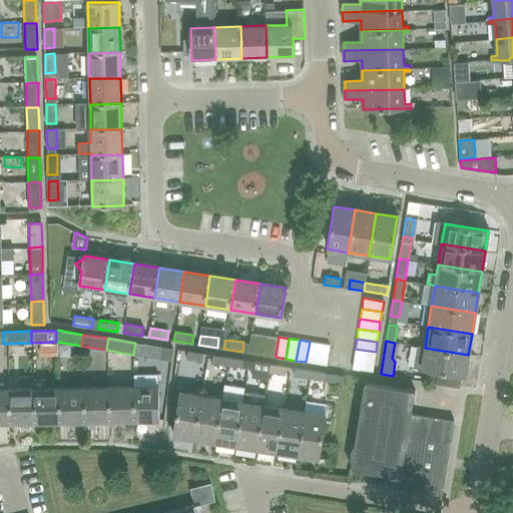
[(320,343),(310,342),(306,362),(316,364),(320,343)]
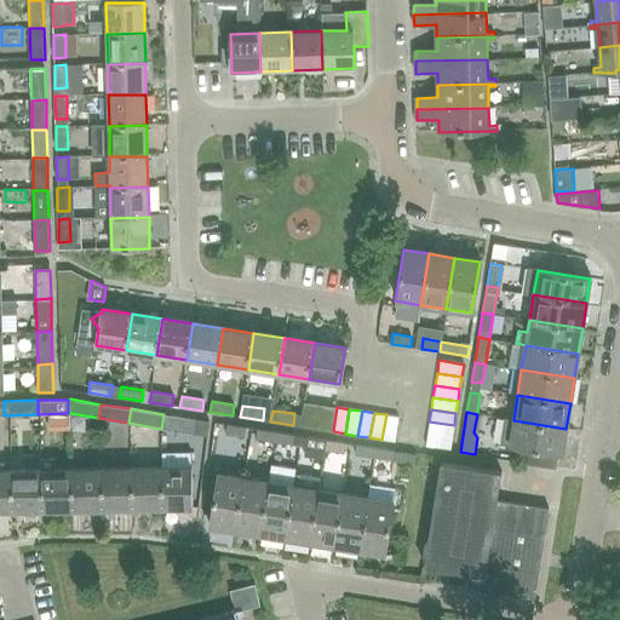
[(194,419),(164,414),(161,429),(193,434),(194,419)]
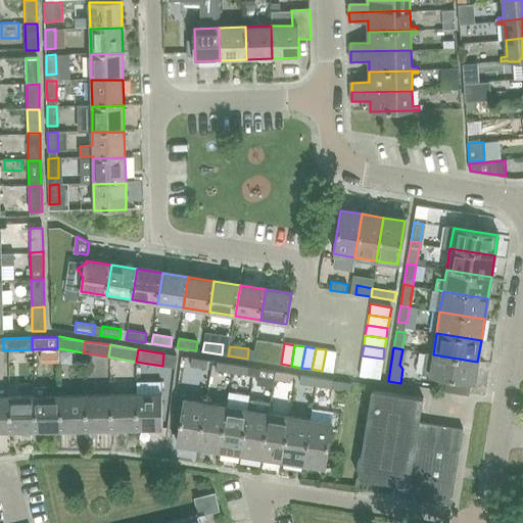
[(253,360),(272,363),(274,352),(254,349),(253,360)]
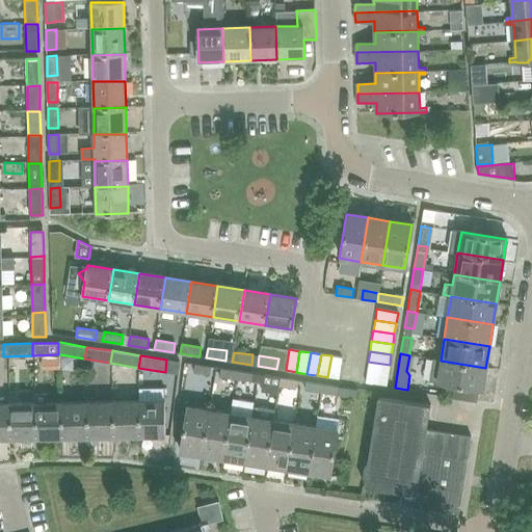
[(338,378),(342,357),(331,355),(327,377),(338,378)]
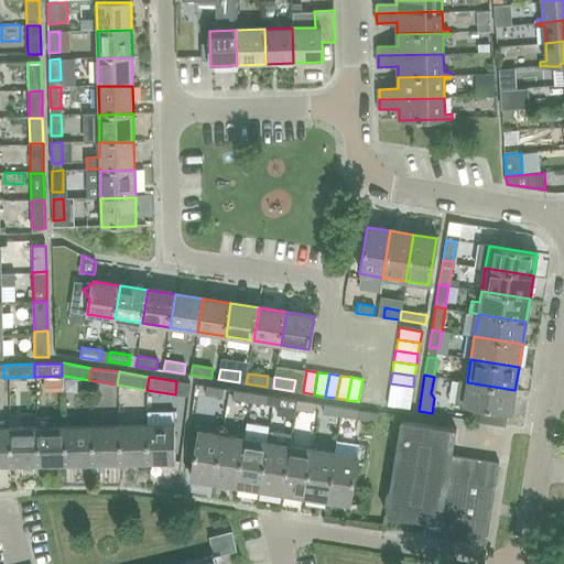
[(505,421),(506,412),(511,412),(514,390),(467,382),(465,394),(456,393),(455,403),(480,408),(478,421),(500,424),(505,421)]
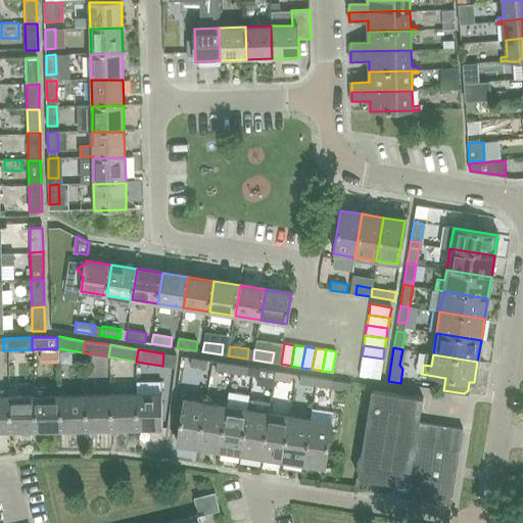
[(362,355),(361,366),(381,369),(383,359),(362,355)]
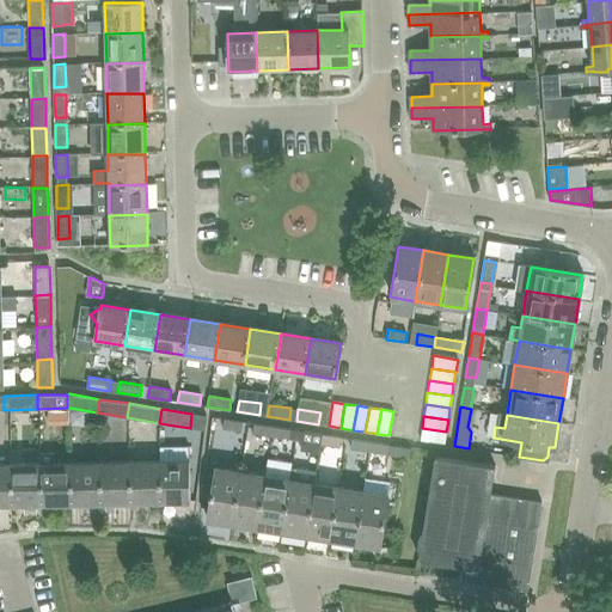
[(242,432),(243,421),(225,418),(222,428),(242,432)]
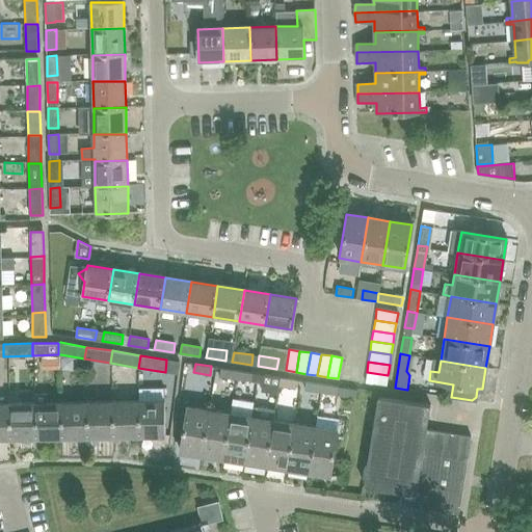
[(219,376),(236,379),(237,370),(221,368),(219,376)]
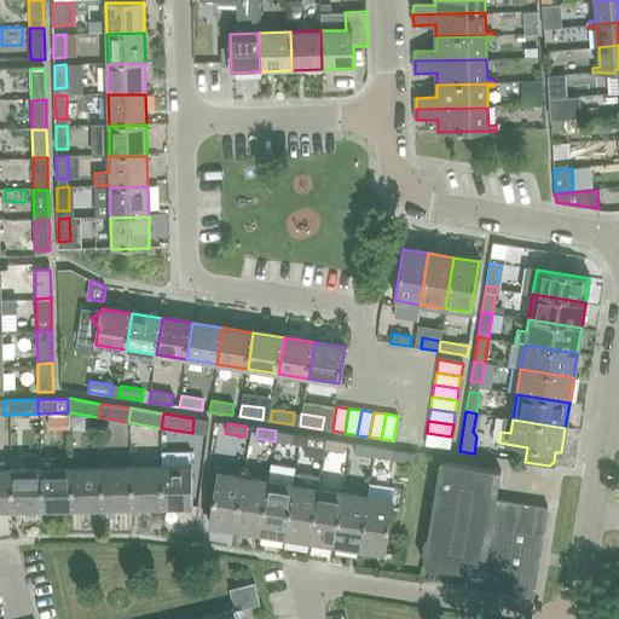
[(276,431),(275,441),(293,444),(295,434),(276,431)]
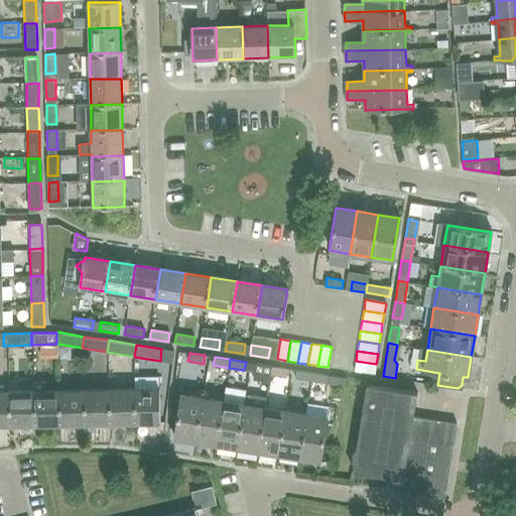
[(374,375),(376,364),(356,361),(354,371),(374,375)]
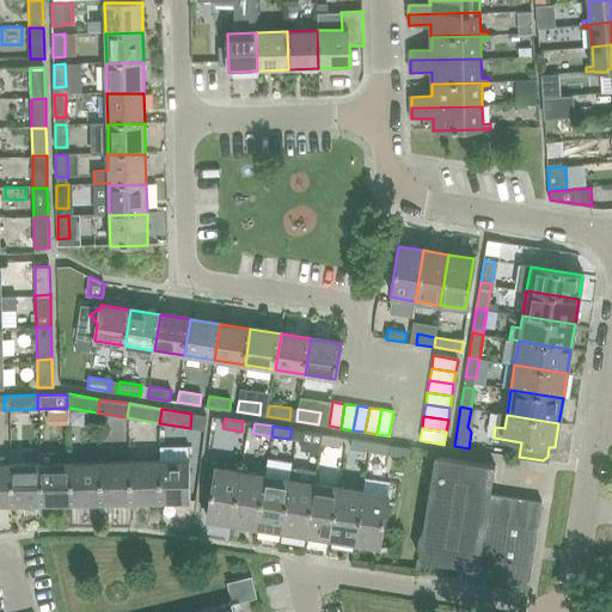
[(303,441),(320,444),(322,434),(304,430),(303,441)]
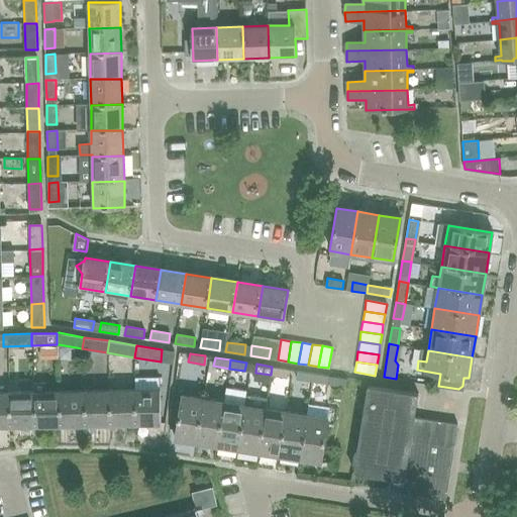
[(288,369),(272,367),(271,375),(287,378),(288,369)]
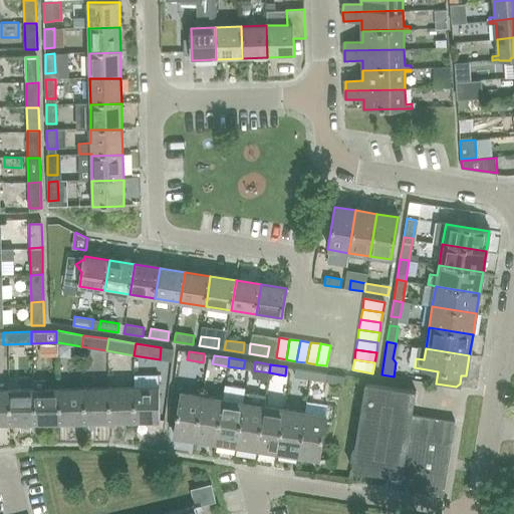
[(312,371),(296,368),(295,376),(310,378),(312,371)]
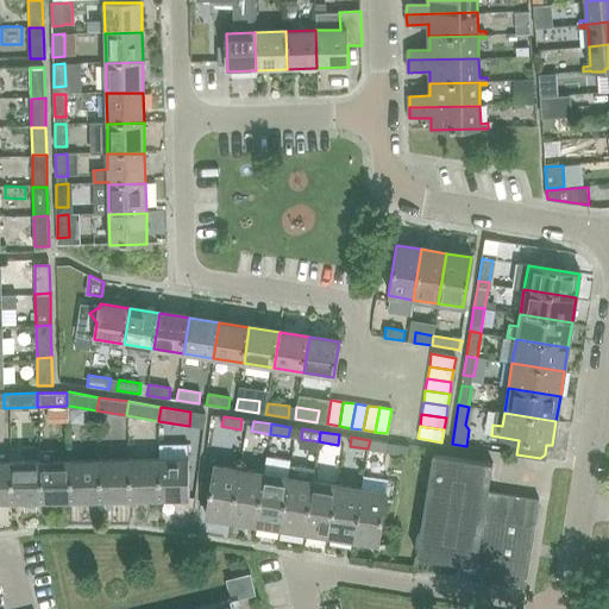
[(388,443),(370,440),(368,449),(387,452),(388,443)]
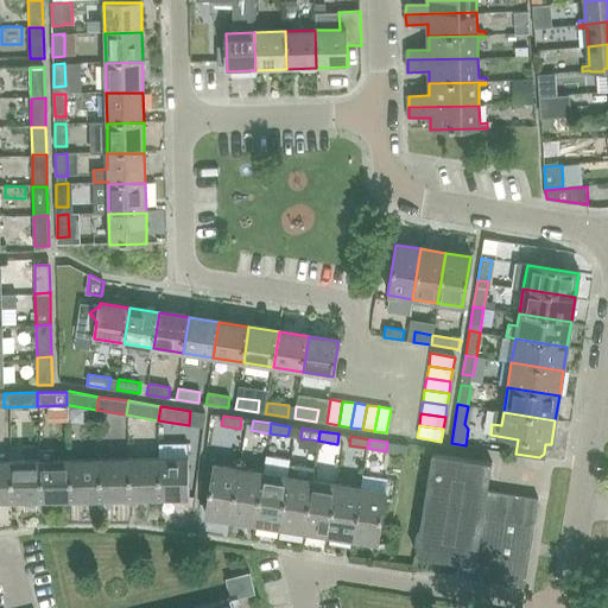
[(538,499),(487,491),(492,463),(432,453),(416,555),(460,562),(457,576),(524,587),(538,499)]
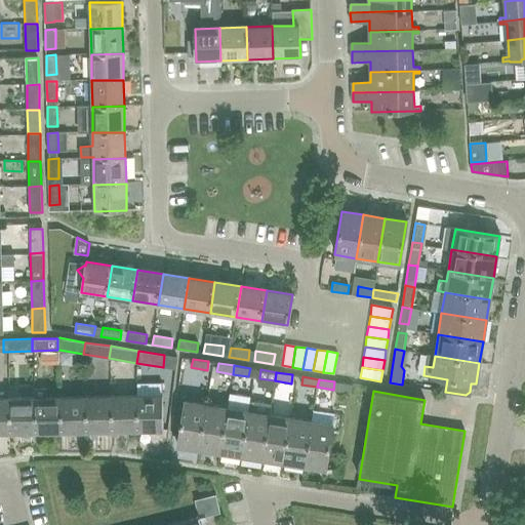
[(137,431),(163,430),(162,395),(136,396),(137,431)]
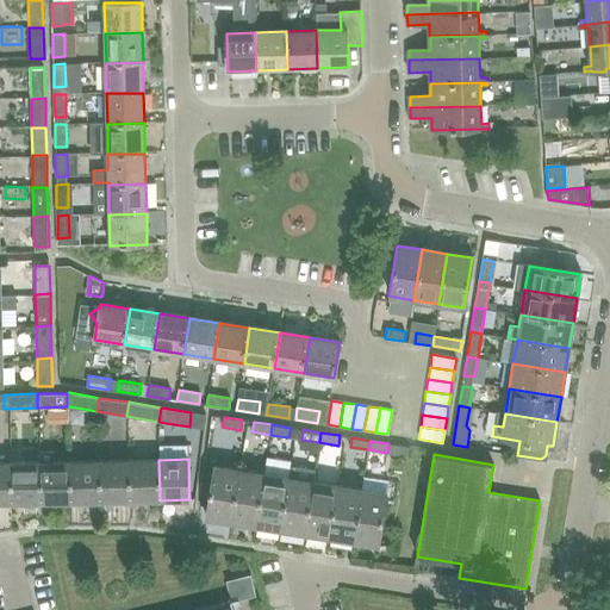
[(100,502),(130,502),(129,460),(99,461),(100,502)]
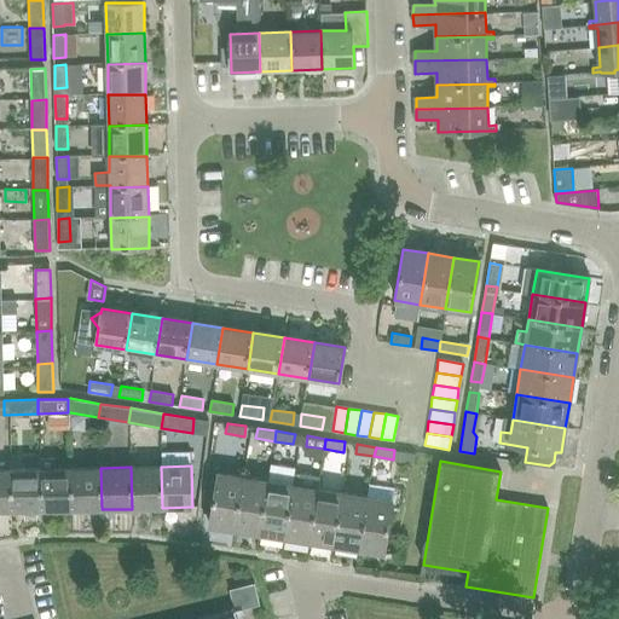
[(161,467),(131,467),(132,509),(162,508),(161,467)]
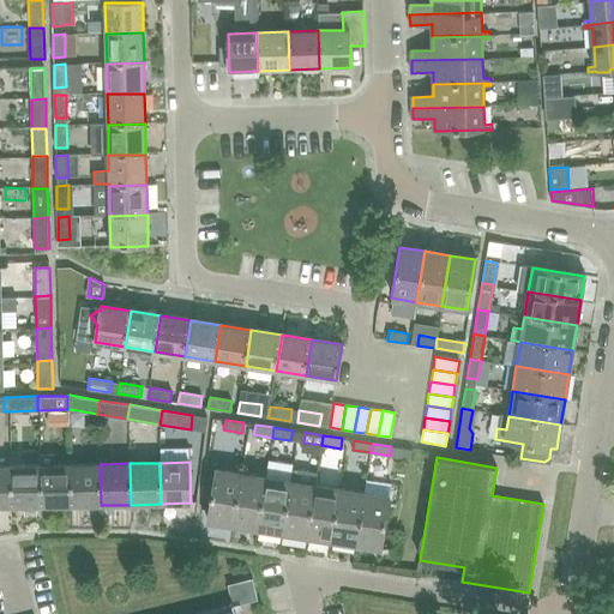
[(71,506),(70,464),(40,465),(41,506),(71,506)]
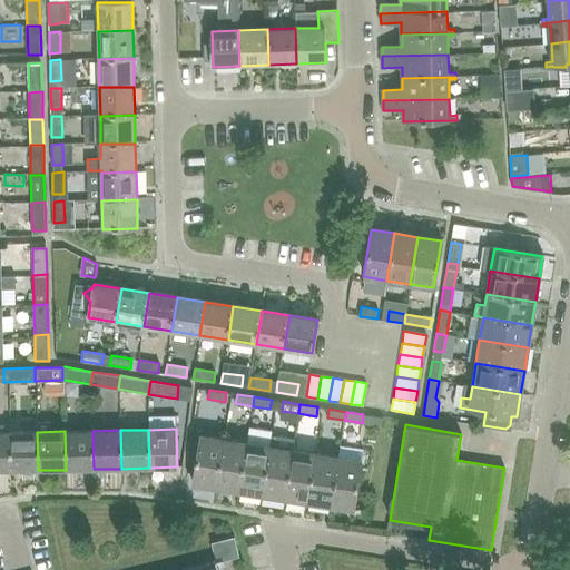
[(92,431),(65,431),(66,470),(94,469),(92,431)]
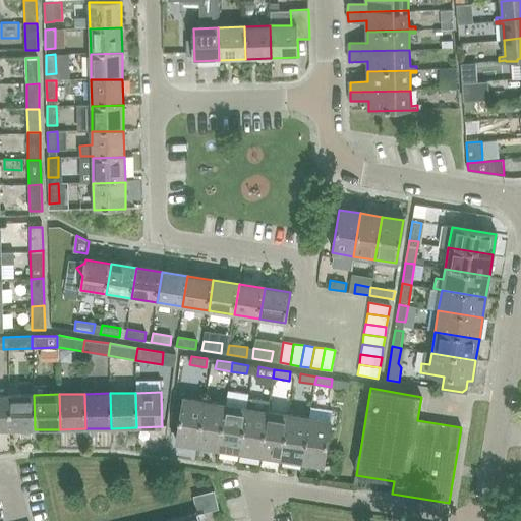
[(0,430),(9,430),(8,396),(0,395),(0,430)]
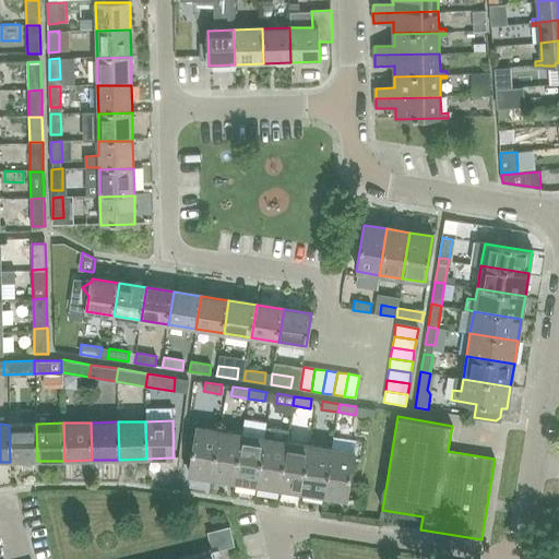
[(36,424),(9,425),(10,462),(37,461),(36,424)]
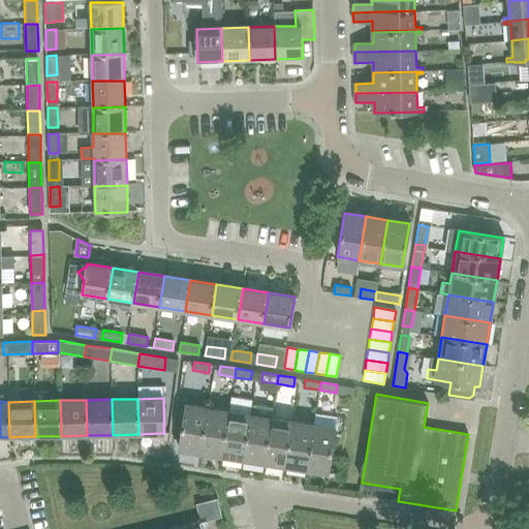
[(179,448),(199,453),(207,408),(186,404),(185,410),(177,409),(174,437),(180,438),(179,448)]
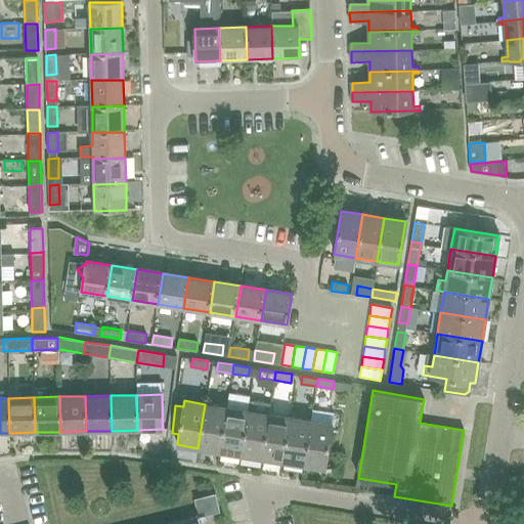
[(261,459),(268,415),(270,402),(254,400),(252,411),(248,410),(241,455),(261,459)]
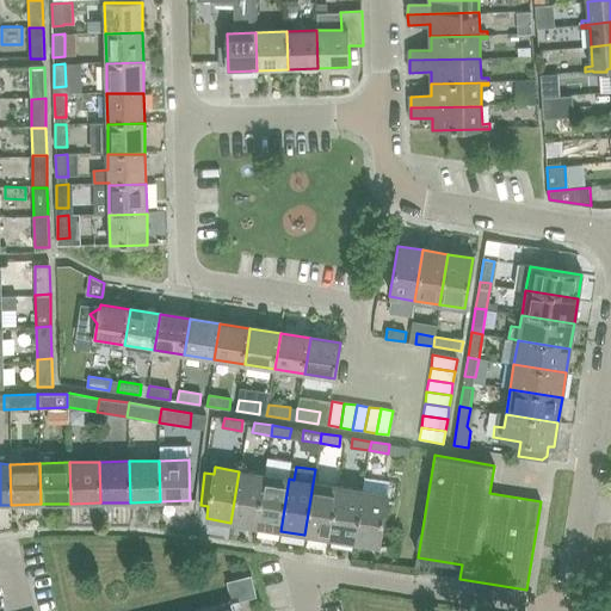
[(264,475),(239,471),(230,523),(255,526),(264,475)]
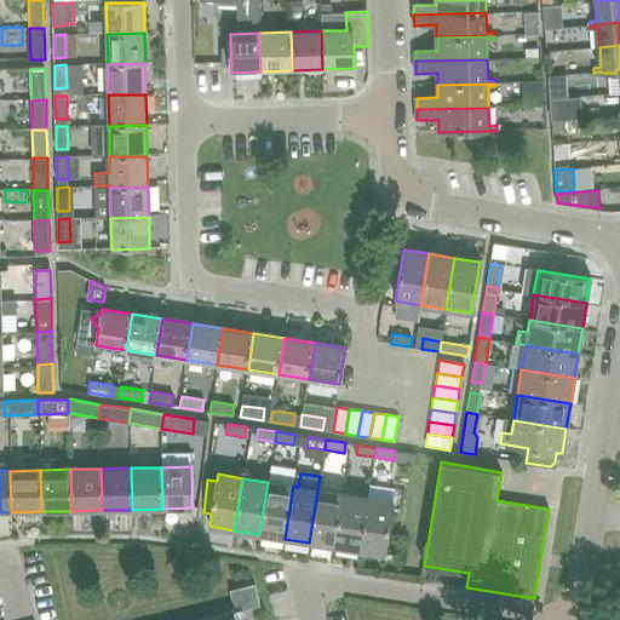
[(259,534),(285,539),(293,486),(268,482),(259,534)]
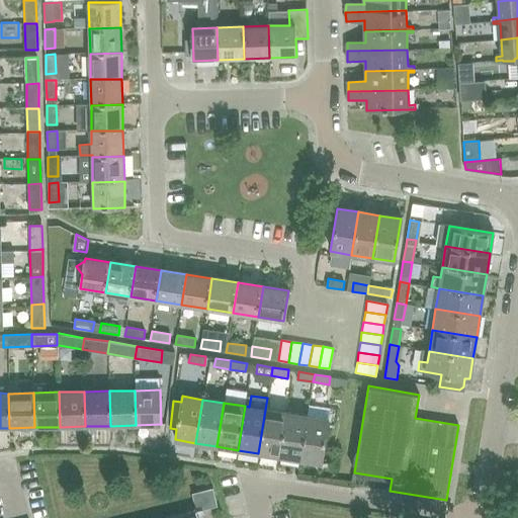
[(321,463),(328,420),(330,408),(310,405),(308,417),(299,460),(321,463)]
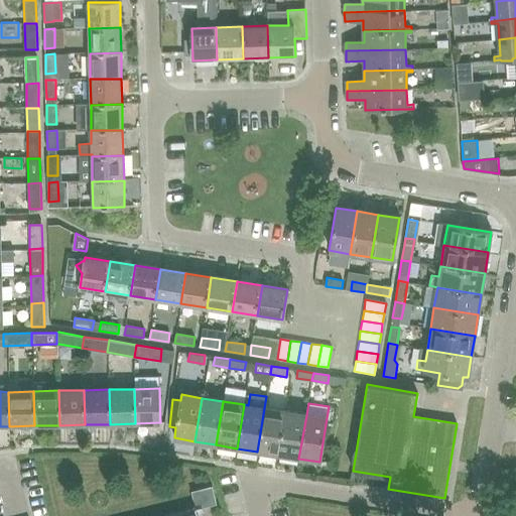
[(257,452),(278,455),(285,411),(264,408),(257,452)]
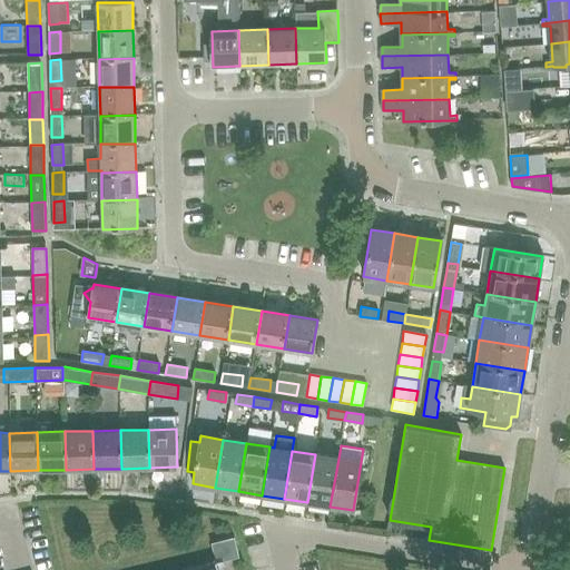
[(307,502),(330,507),(338,459),(315,454),(307,502)]
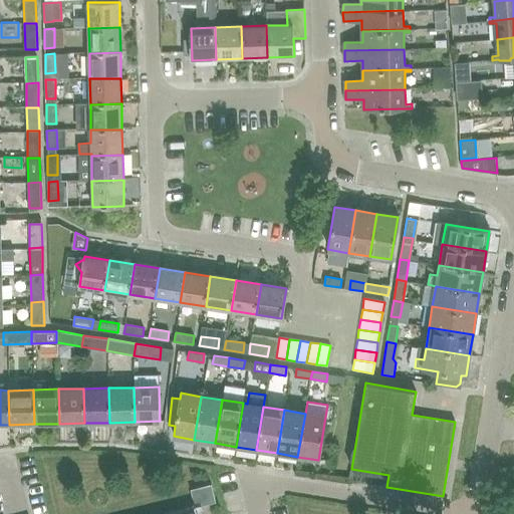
[(190,490),(195,507),(215,502),(211,485),(190,490)]
